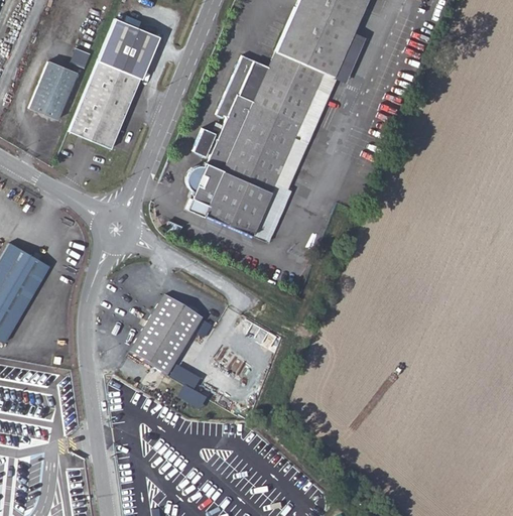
[(207,166),(205,166),(202,165),(200,165),(198,166),(197,166),(195,167),(193,168),(191,170),(189,172),(188,174),(187,176),(187,179),(187,181),(188,183),(189,185),(191,188),(194,189),(196,191),(188,209),(205,217),(206,215),(253,235),(253,234),(275,183),(289,189),(309,143),(295,137),(296,135),(310,141),(331,94),(317,88),(325,73),(335,77),(345,55),(356,60),(366,38),(354,32),(368,0),(299,0),(270,67),(244,55),(218,115),(225,117),(226,115),(227,116),(228,118),(219,138),(217,139),(215,138),(217,133),(205,128),(195,151),(207,156),(209,152),(213,154),(209,162),(207,166)]
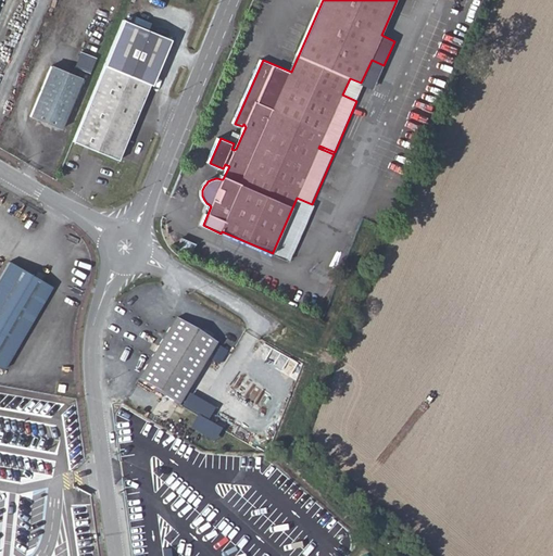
[(432,9),(388,123),(409,130),(452,16),(432,9)]
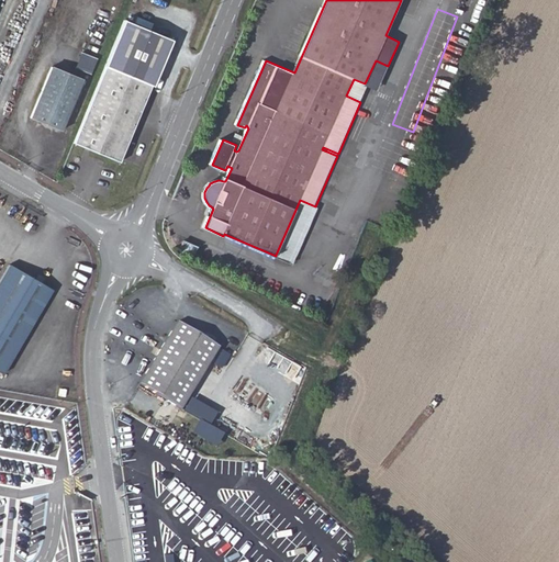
[(108,66),(154,86),(156,86),(176,40),(127,20),(108,66)]
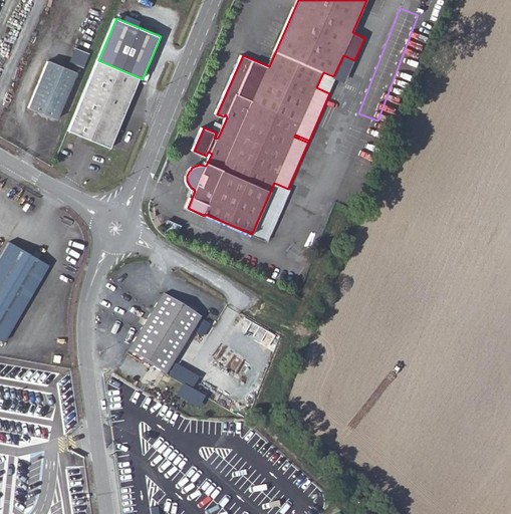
[(91,53),(77,47),(71,62),(85,67),(91,53)]
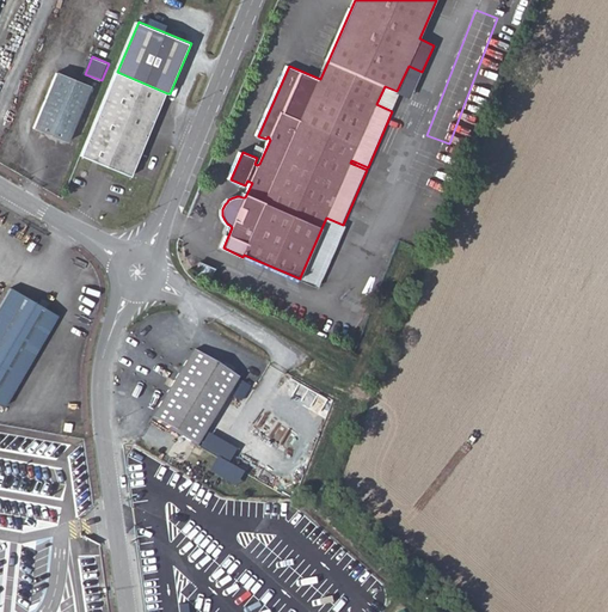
[(411,97),(422,72),(409,66),(397,91),(385,86),(376,104),(392,111),(400,93),(411,97)]
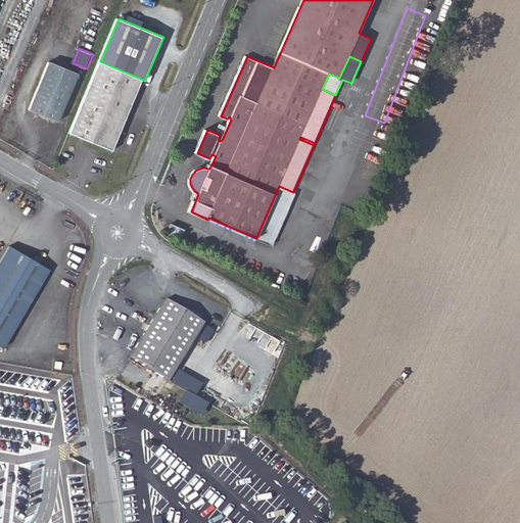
[(100,61),(71,133),(113,151),(143,80),(100,61)]
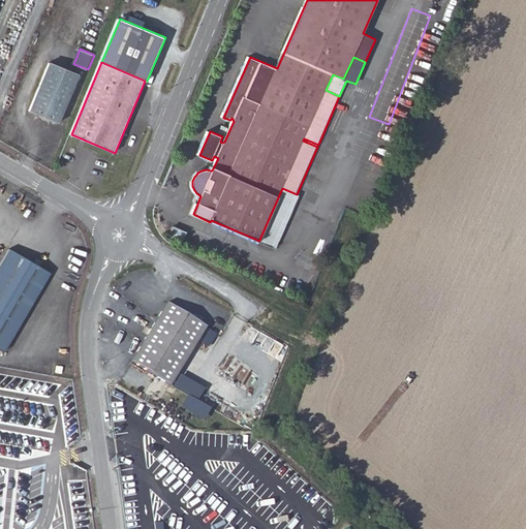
[(80,74),(51,63),(31,111),(60,123),(73,91),(80,75),(80,74)]
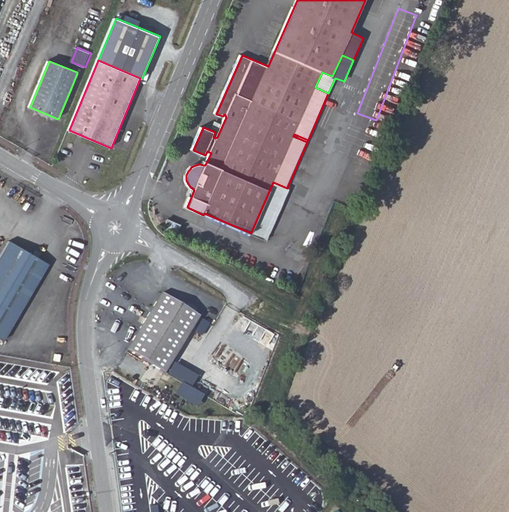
[(80,74),(77,73),(71,88),(73,89),(80,74)]
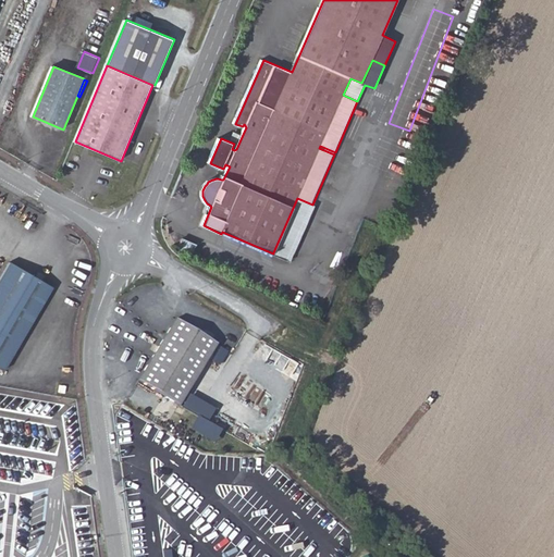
[(297,198),(273,252),(288,259),(312,205),(297,198)]
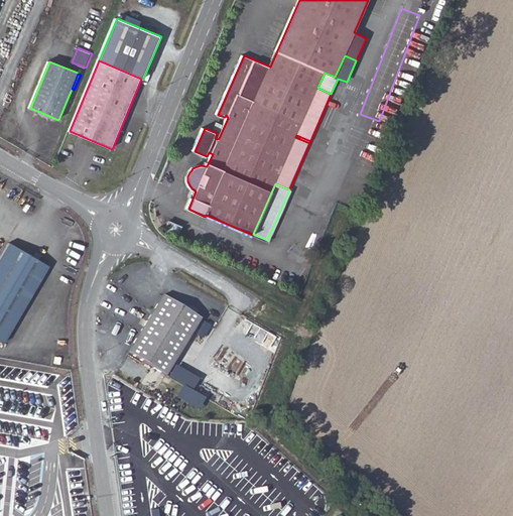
[(34,256),(12,243),(0,262),(0,339),(6,343),(51,266),(40,260),(34,256)]
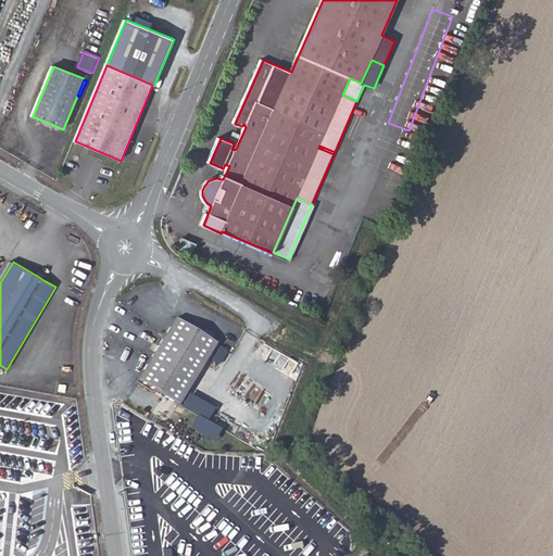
[(40,272),(37,276),(44,280),(47,275),(40,272)]
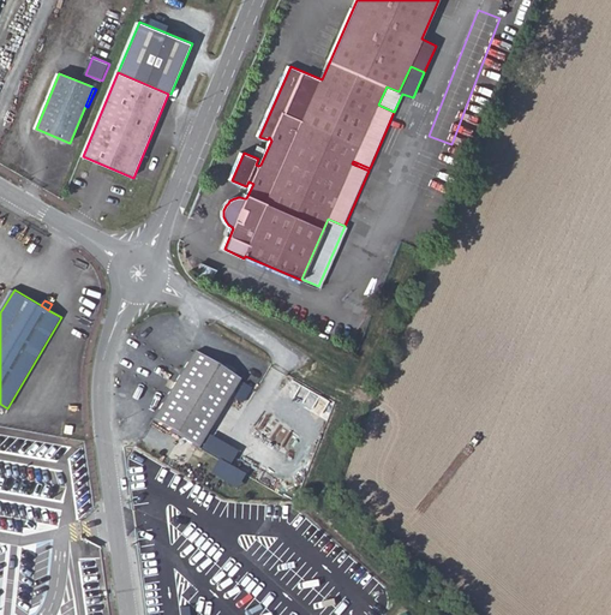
[(243,380),(197,352),(179,382),(174,389),(155,421),(201,448),(243,380)]
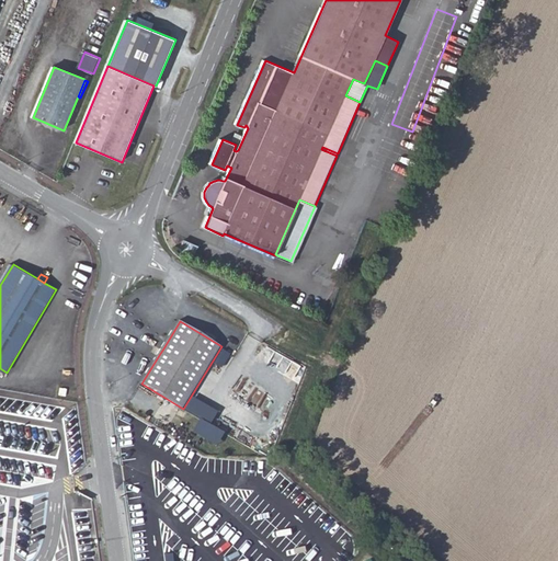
[(155,352),(159,355),(163,348),(158,346),(155,352)]
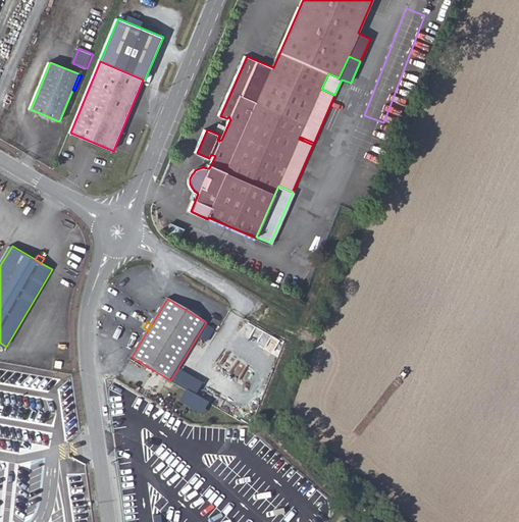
[(187,389),(179,402),(203,414),(209,402),(187,389)]
